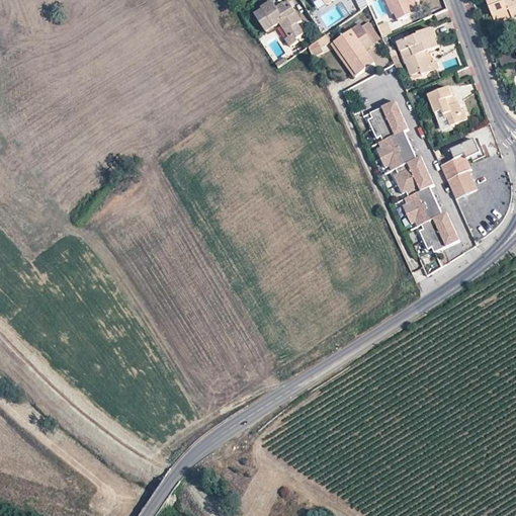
[(253,11),(265,29),(278,20),(287,33),(283,36),(288,44),(296,38),(294,35),(303,30),(295,20),(299,17),(289,2),(286,5),(283,0),(281,0),(275,4),(272,0),(266,0),(260,5),(260,6),(253,11)]
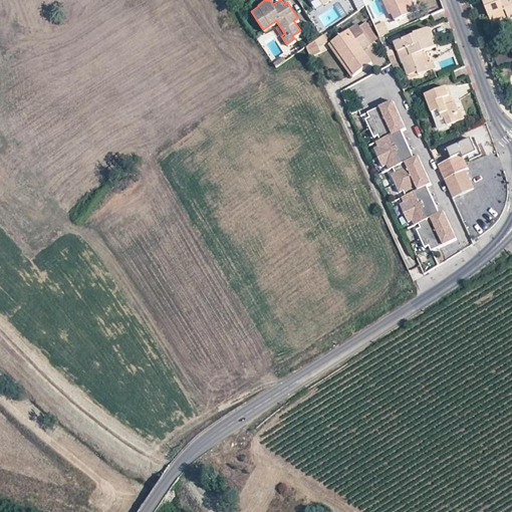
[(381,0),(388,12),(390,12),(393,18),(410,11),(404,0),(381,0)]
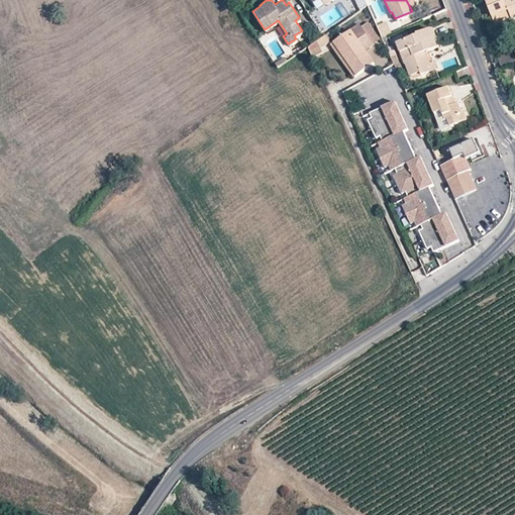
[(406,0),(412,11),(416,9),(412,0),(406,0)]
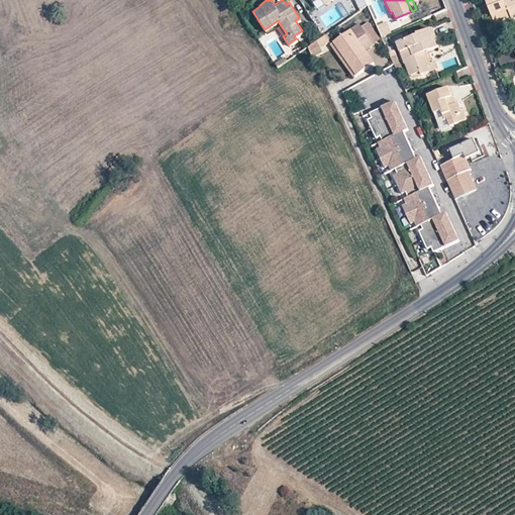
[(514,14),(514,0),(485,0),(490,14),(507,8),(510,16),(514,14)]
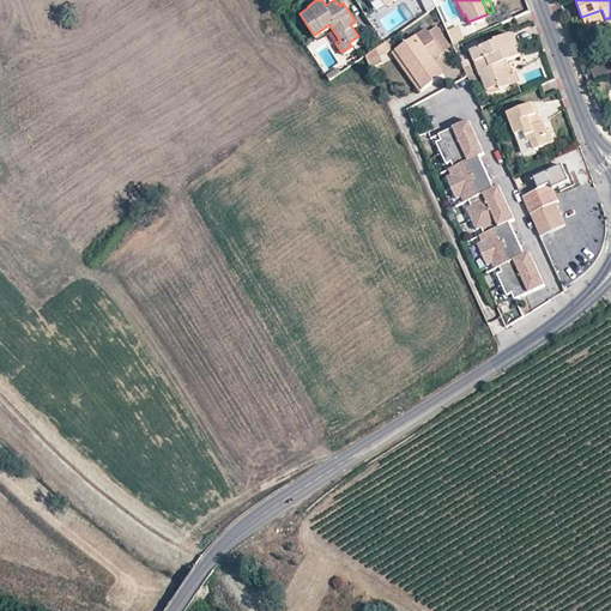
[(435,26),(427,32),(442,53),(449,47),(435,26)]
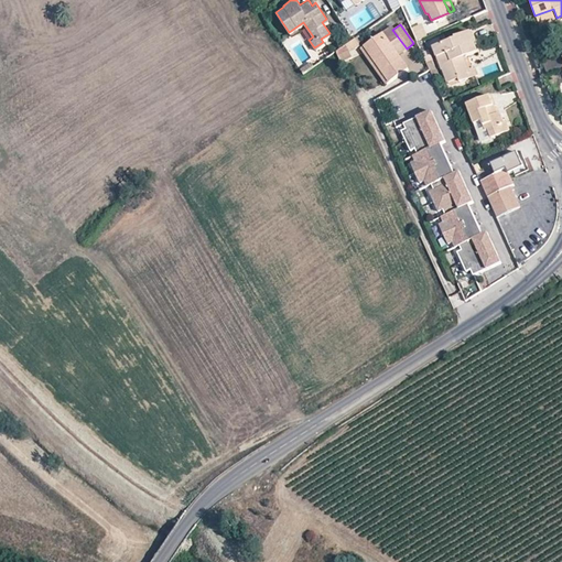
[(389,25),(358,47),(384,83),(407,66),(398,54),(407,49),(392,30),(389,25)]
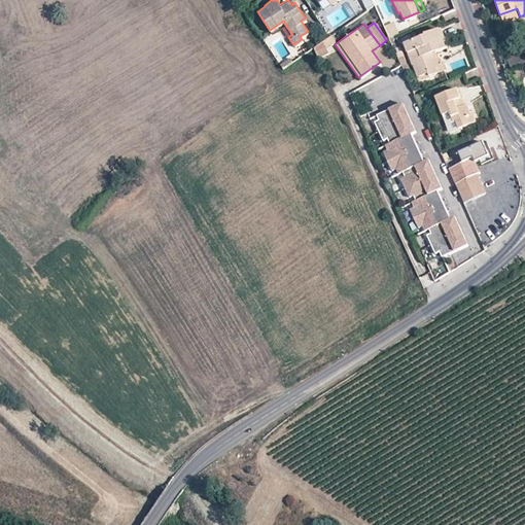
[(404,42),(416,76),(426,73),(427,74),(433,72),(431,65),(433,64),(429,53),(433,51),(444,47),(436,28),(423,33),(424,35),(404,42)]
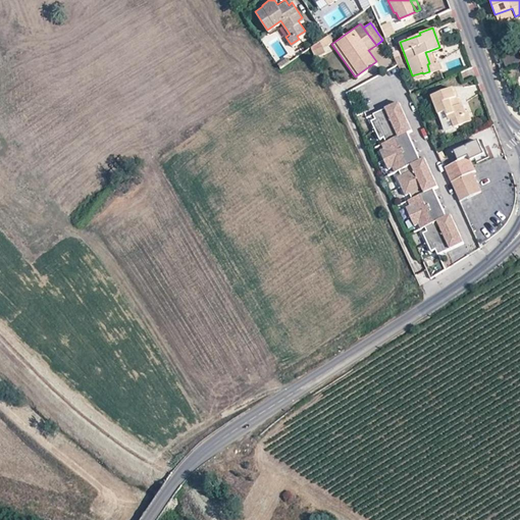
[(383,37),(387,45),(394,42),(390,34),(383,37)]
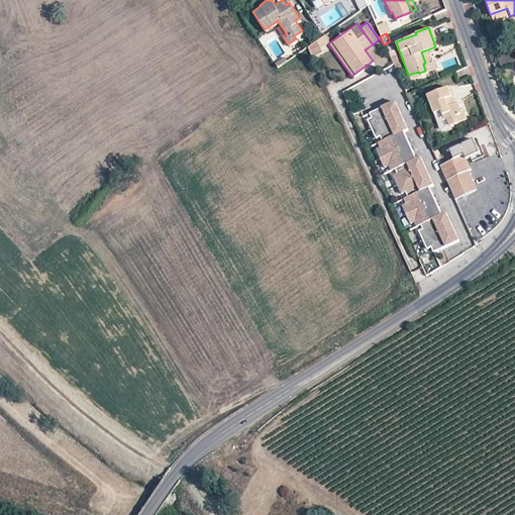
[(308,46),(312,56),(320,52),(316,42),(308,46)]
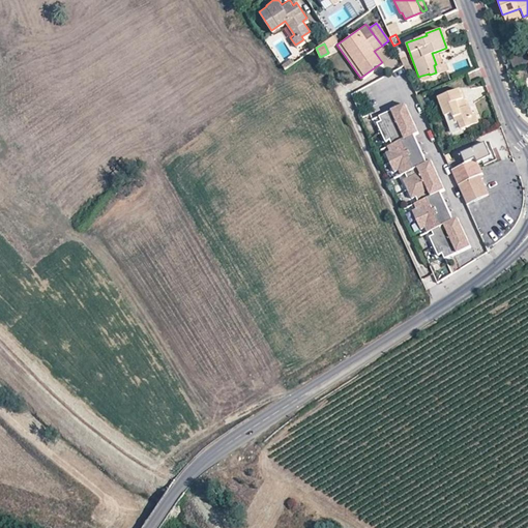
[(434,65),(436,72),(445,69),(443,62),(440,62),(436,52),(432,53),(436,64),(434,65)]
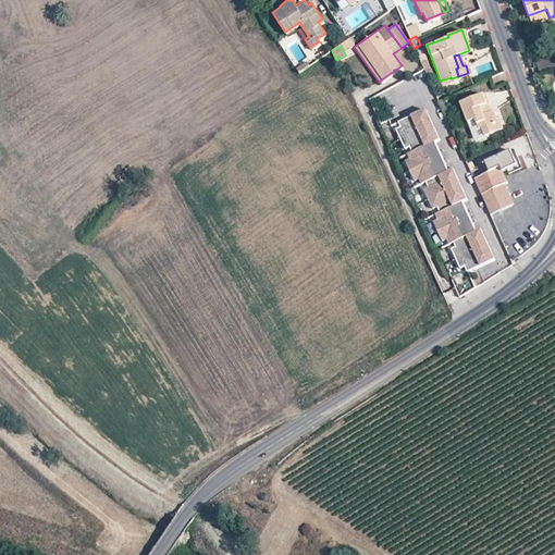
[(295,68),(298,71),(308,64),(305,60),(295,68)]
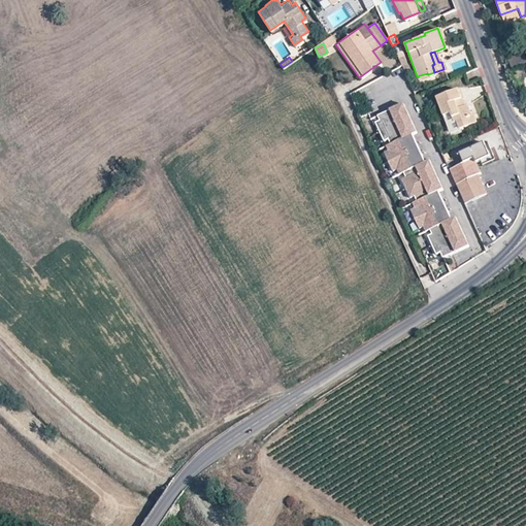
[(434,94),(441,113),(450,110),(453,119),(455,118),(458,125),(475,119),(472,110),(469,111),(467,104),(463,105),(457,87),(434,94)]
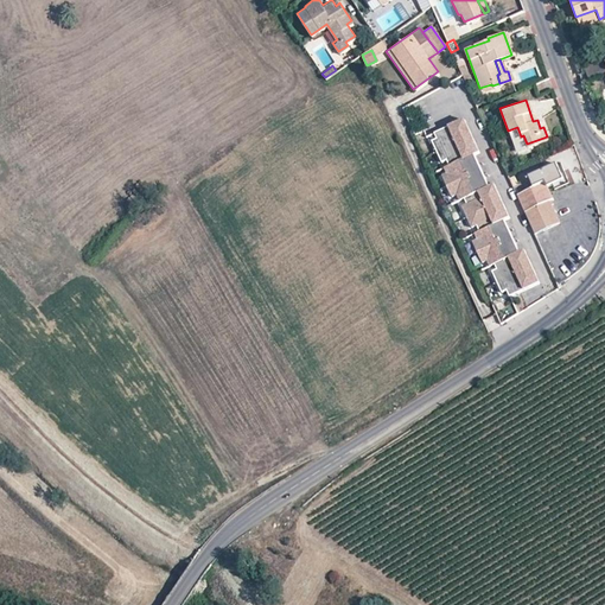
[(401,106),(407,120),(415,116),(409,102),(401,106)]
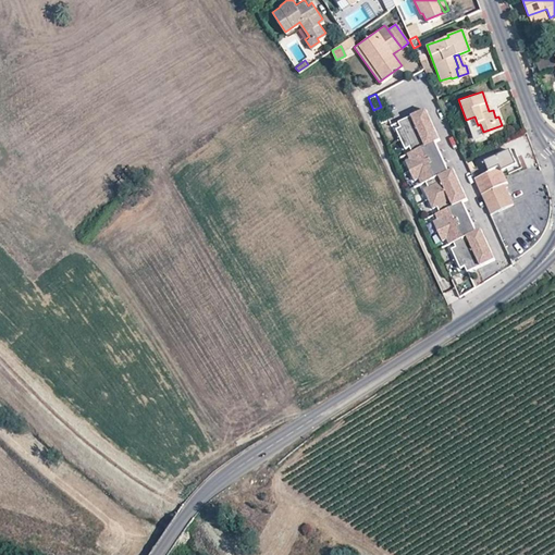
[(447,170),(441,157),(424,164),(422,160),(439,152),(433,139),(438,137),(431,124),(415,133),(414,128),(430,121),(423,108),(396,121),(398,126),(394,128),(404,147),(408,146),(410,150),(406,152),(408,158),(404,160),(412,180),(417,177),(419,182),(423,180),(427,185),(422,187),(431,207),(435,205),(438,209),(438,211),(433,213),(435,218),(431,220),(441,239),(445,237),(447,243),(452,241),(454,245),(449,247),(459,267),(463,264),(466,270),(493,257),(488,244),(470,253),(469,248),(485,239),(479,227),(475,230),(469,217),(453,224),(451,221),(467,212),(461,199),(466,198),(459,184),(443,193),(441,188),(457,181),(452,168),(447,170)]
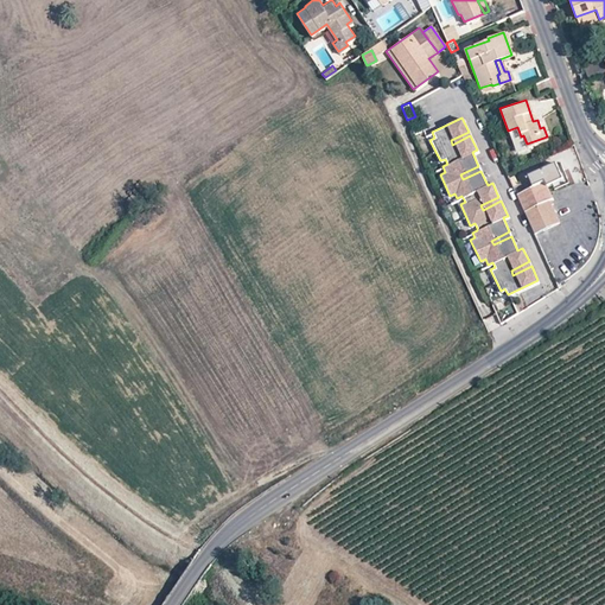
[(521,137),(517,127),(508,131),(514,148),(527,144),(523,135),(521,137)]
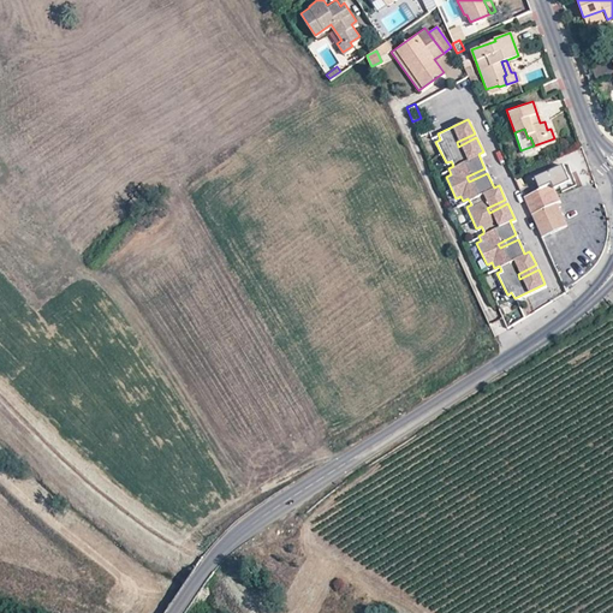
[(475,134),(457,142),(458,147),(476,137),(475,134)]
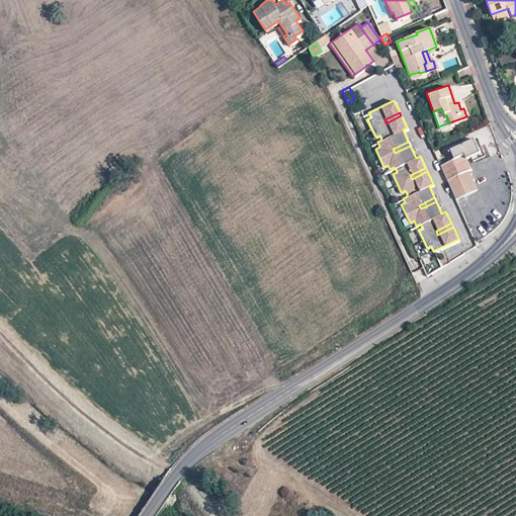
[(451,148),(455,157),(462,154),(464,158),(469,156),(481,151),(475,138),(451,148)]
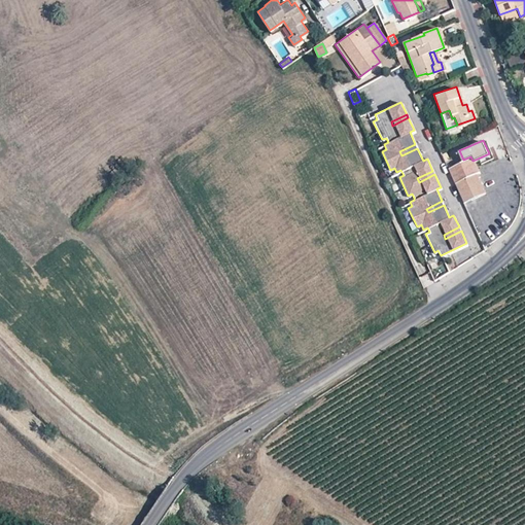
[(415,144),(399,151),(401,155),(417,148),(415,144)]
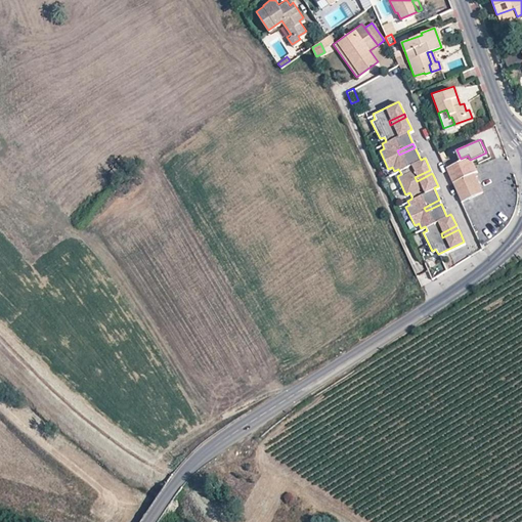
[(488,156),(486,153),(475,158),(476,162),(488,156)]
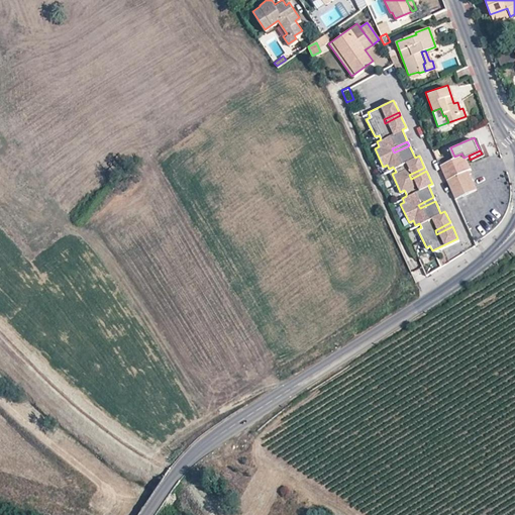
[(439,164),(454,196),(475,187),(467,169),(469,168),(464,158),(461,153),(454,157),(439,164)]
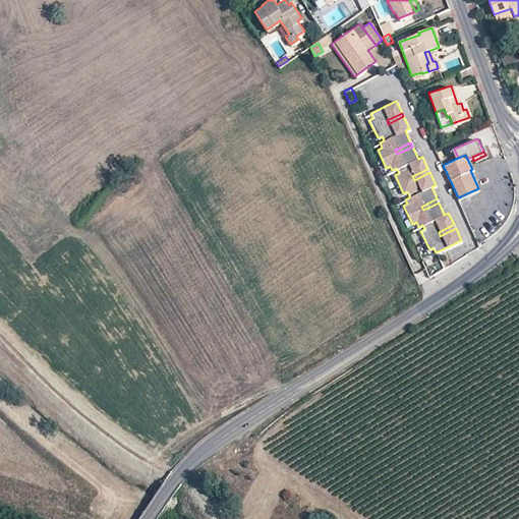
[(427,169),(412,176),(414,180),(429,172),(427,169)]
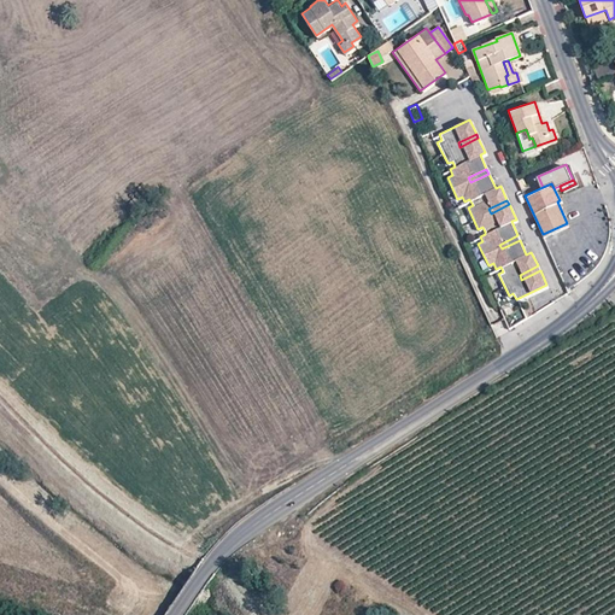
[(517,235),(499,245),(502,249),(520,240),(517,235)]
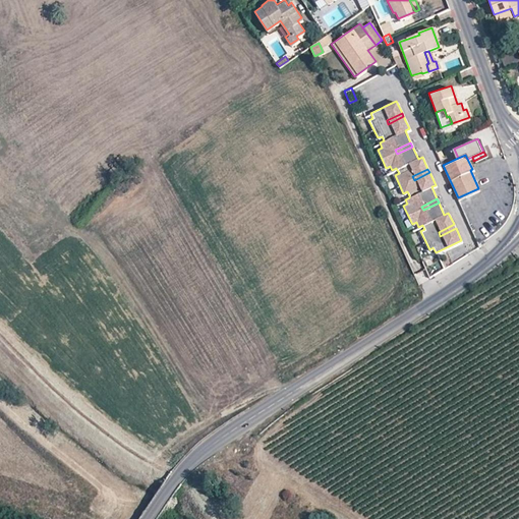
[(456,228),(454,224),(439,232),(440,236),(456,228)]
